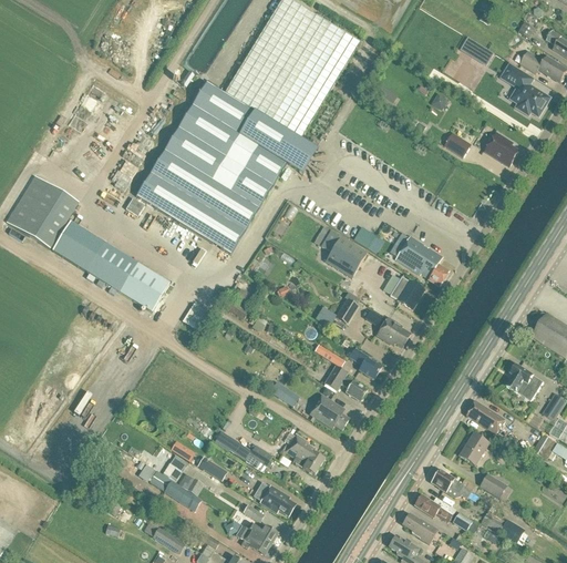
[(310,147),(300,142),(268,122),(271,116),(330,21),(296,0),(281,0),(224,94),(204,82),(135,194),(229,253),(286,162),(297,169),(310,147)]
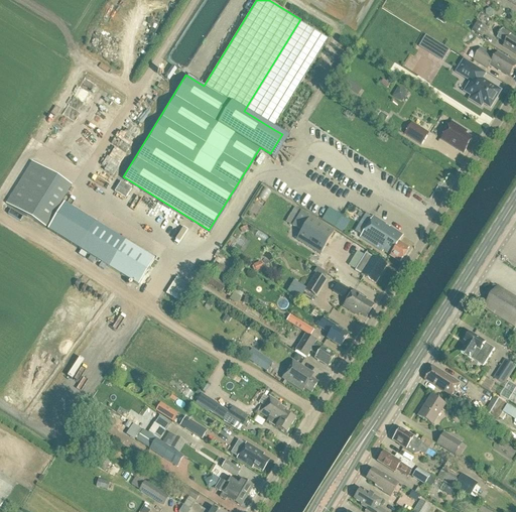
[(487,7),(486,10),(487,13),(490,14),(493,12),(494,9),(493,6),(490,5),(487,7)]
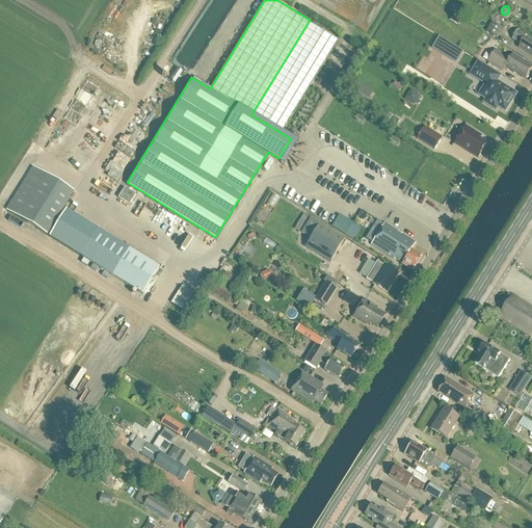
[(462,16),(457,20),(461,25),(467,21),(462,16)]
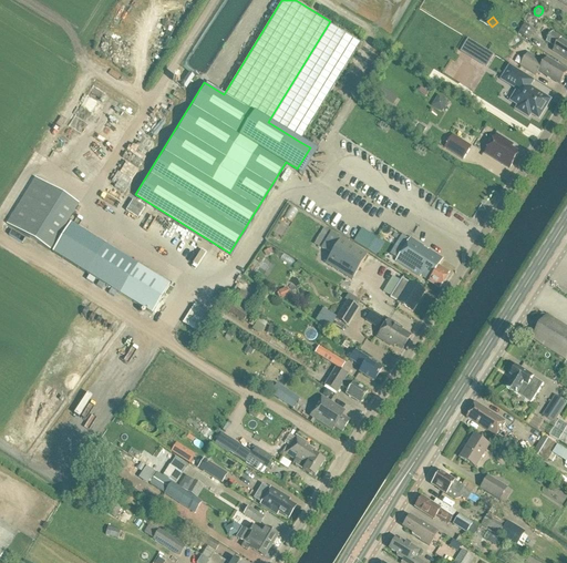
[(531,38),(536,29),(525,22),(519,31),(531,38)]
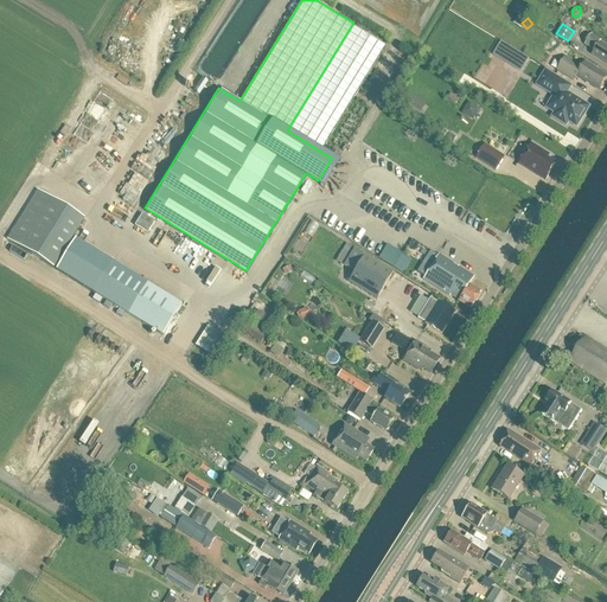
[(166,40),(171,32),(160,26),(155,34),(166,40)]
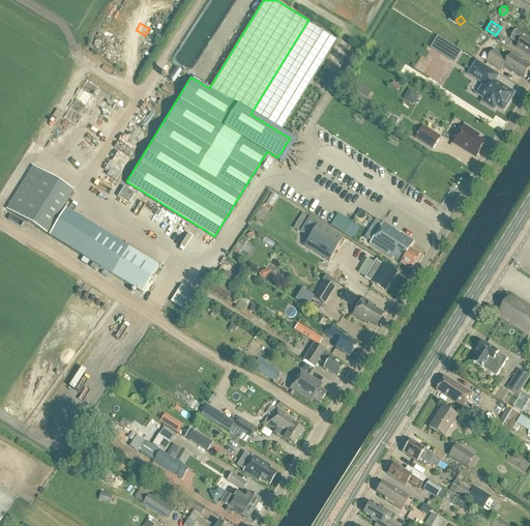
[(529,37),(525,34),(525,33),(518,28),(511,36),(520,41),(526,46),(524,49),(529,52),(529,37)]
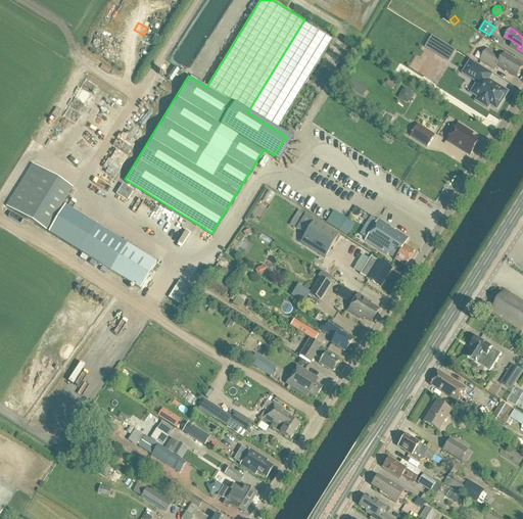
[(432,35),(426,45),(431,48),(437,38),(432,35)]
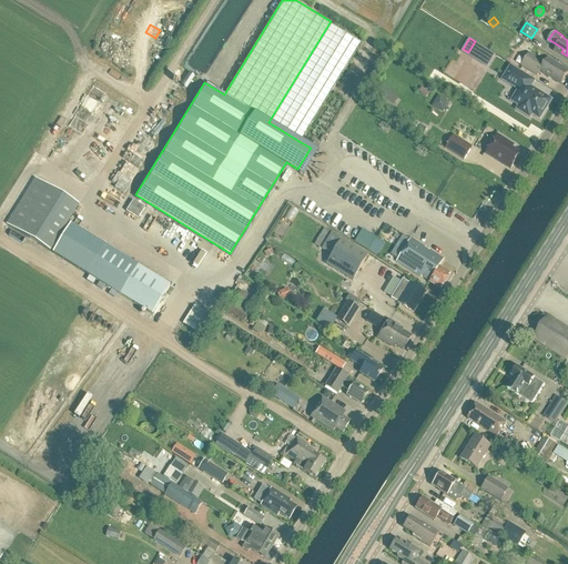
[(543,59),(529,51),(521,62),(537,72),(539,69),(560,82),(567,70),(567,69),(561,66),(563,63),(554,59),(553,60),(547,57),(546,58),(545,57),(543,59)]
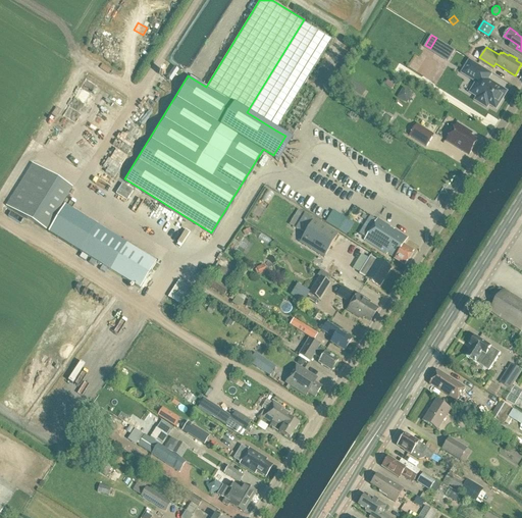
[(487,101),(496,107),(507,89),(487,78),(490,72),(469,58),(461,71),(476,81),(470,91),(478,96),(476,99),(485,104),(487,101)]
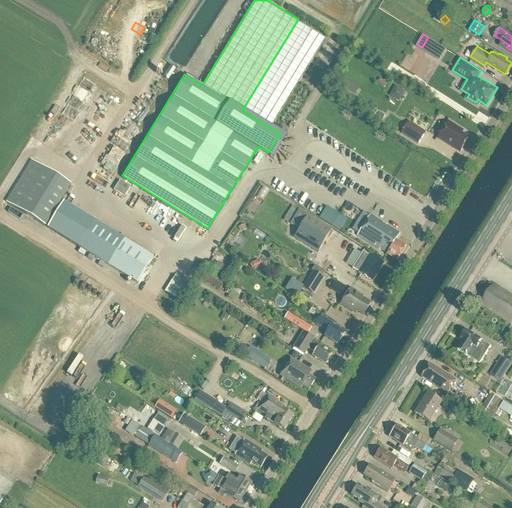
[(341,76),(335,87),(350,97),(357,86),(341,76)]
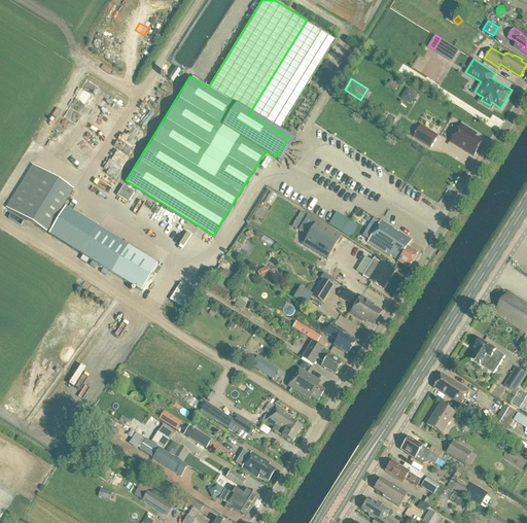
[(394,117),(382,110),(379,115),(390,123),(394,117)]
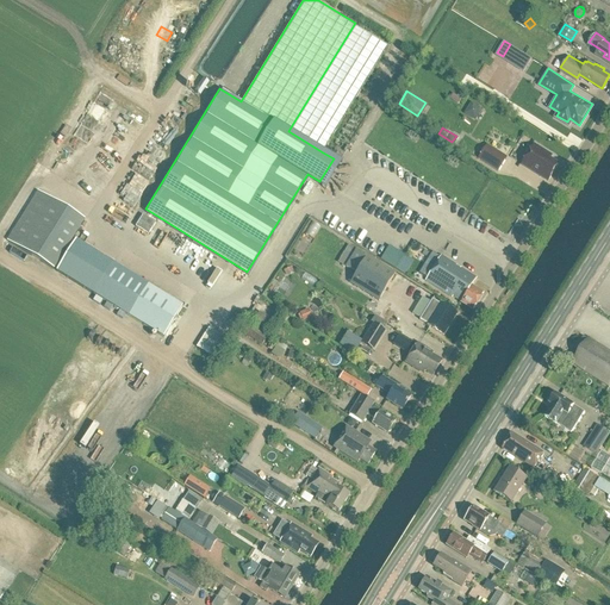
[(498,168),(508,154),(489,142),(479,156),(498,168)]
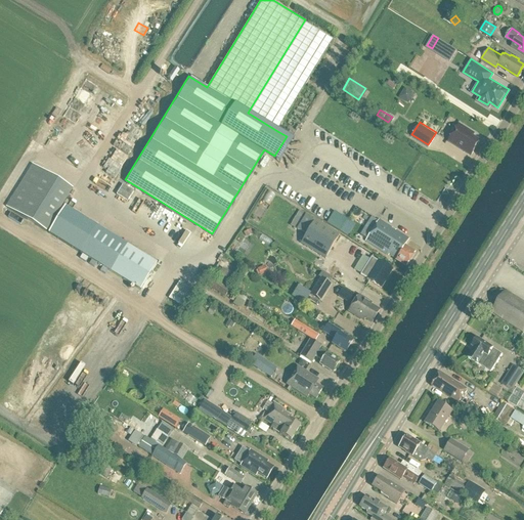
[(471,153),(480,138),(471,133),(473,130),(460,122),(448,139),(471,153)]
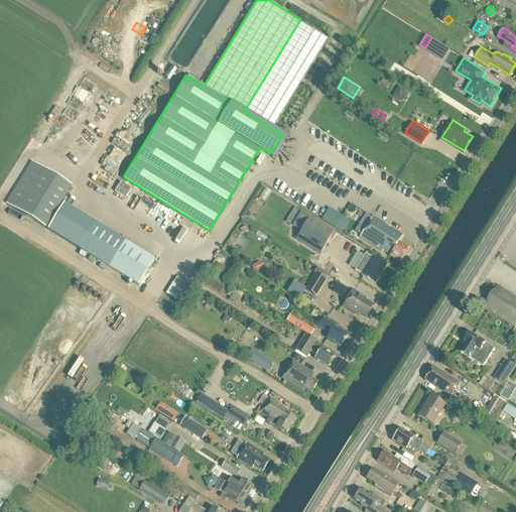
[(63,143),(70,133),(63,129),(57,140),(63,143)]
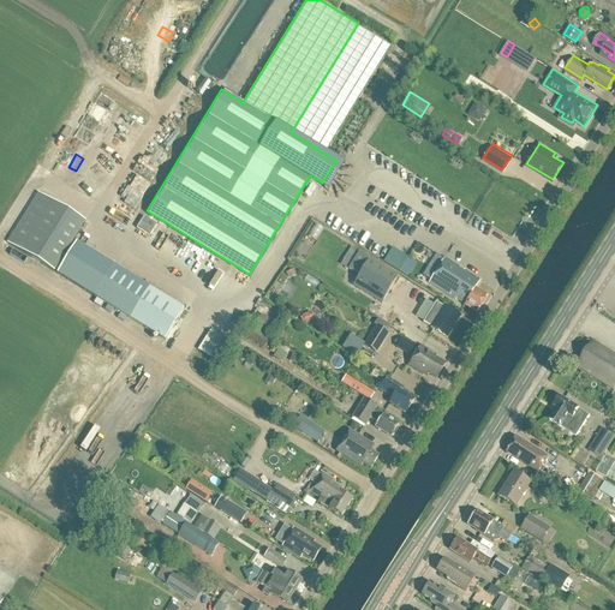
[(73,185),(77,179),(67,173),(64,179),(73,185)]
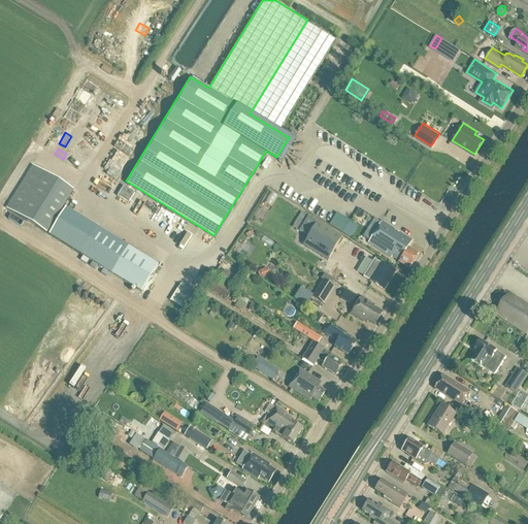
[(8,206),(47,231),(74,189),(34,164),(8,206)]
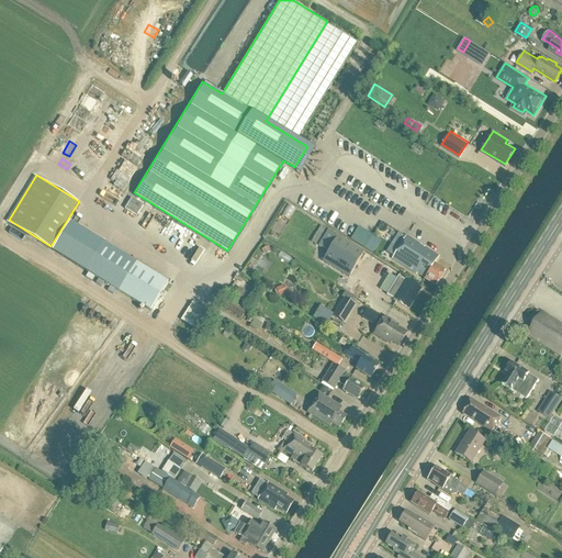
[(143,202),(132,194),(124,205),(136,213),(143,202)]
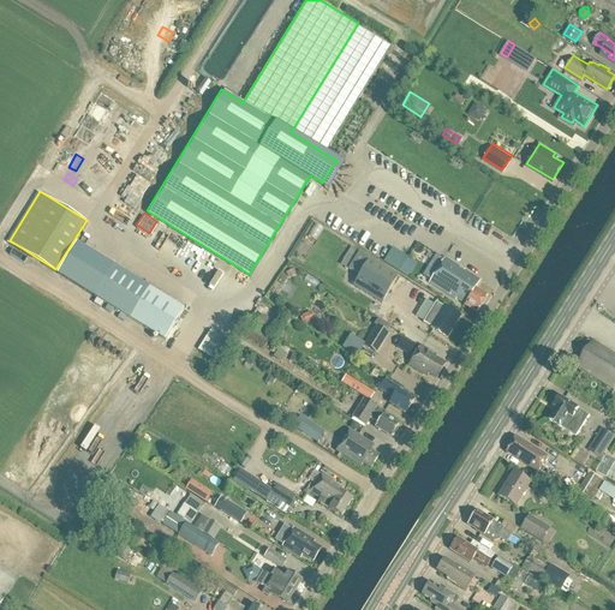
[(59,267),(57,270),(64,274),(94,293),(97,287),(108,270),(113,262),(83,243),(76,239),(71,247),(61,262),(59,267)]
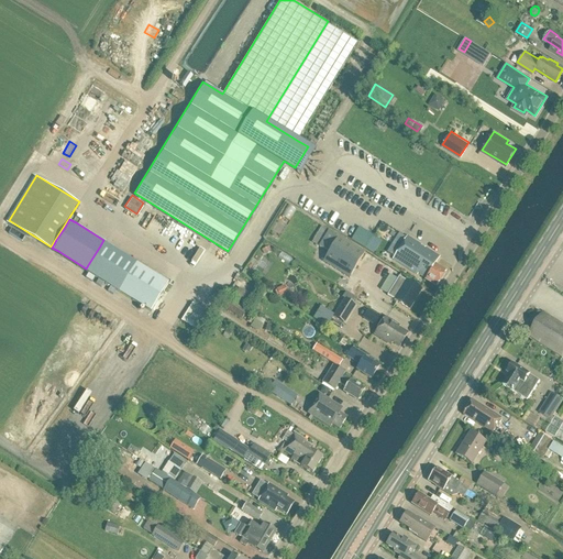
[(301,226),(295,245),(312,251),(318,232),(301,226)]
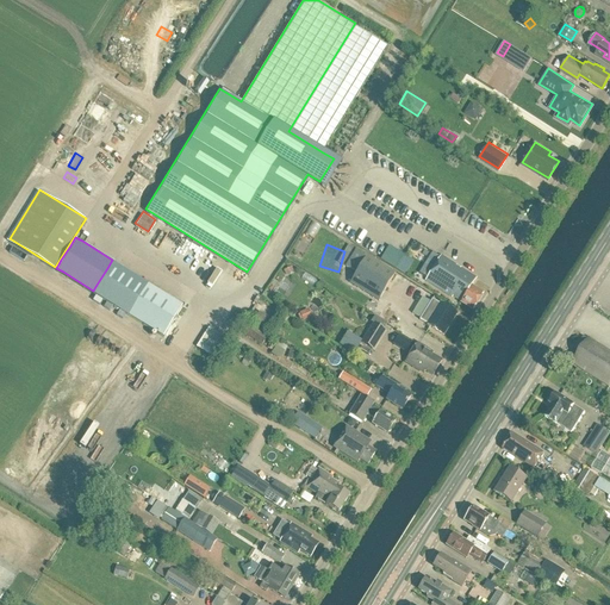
[(169,260),(173,249),(163,245),(159,256),(169,260)]
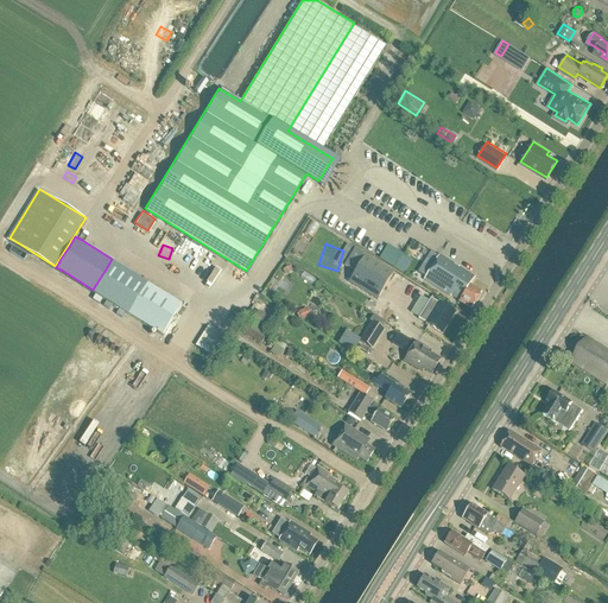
[(378,296),(393,270),(355,246),(344,262),(354,268),(348,278),(378,296)]
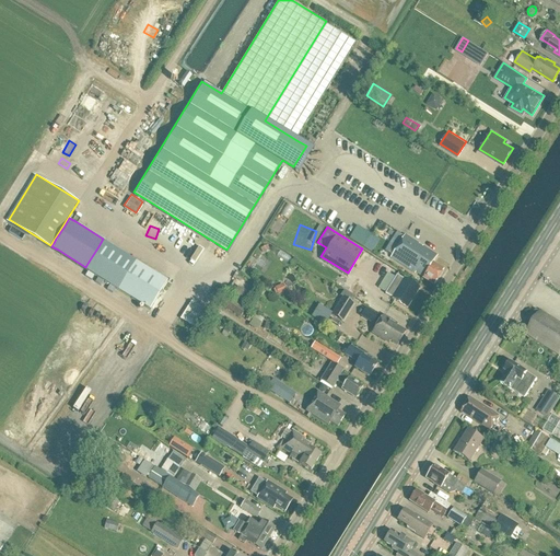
[(371,247),(380,235),(370,230),(362,242),(371,247)]
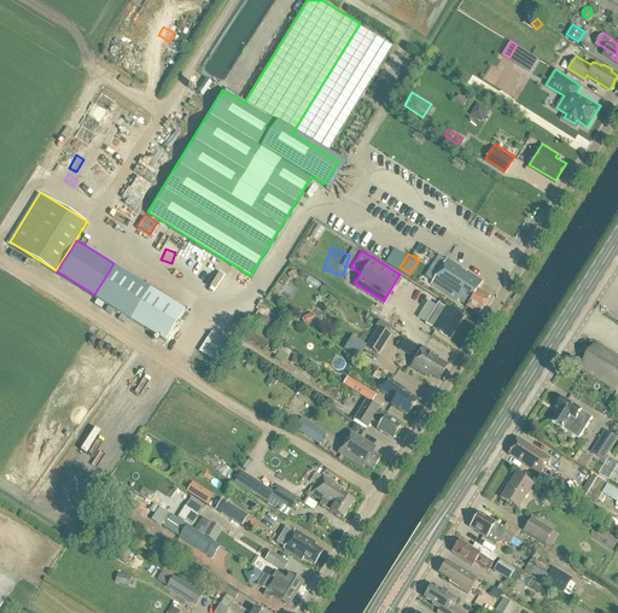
[(174,263),(187,272),(192,264),(179,255),(174,263)]
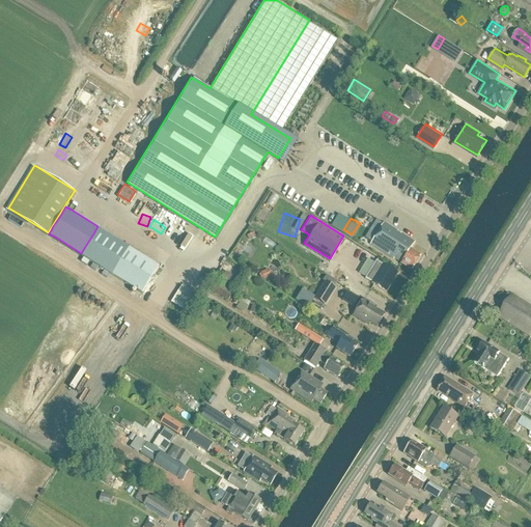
[(412,268),(420,253),(410,247),(414,240),(384,220),(370,241),(393,255),(401,259),(400,260),(412,268)]
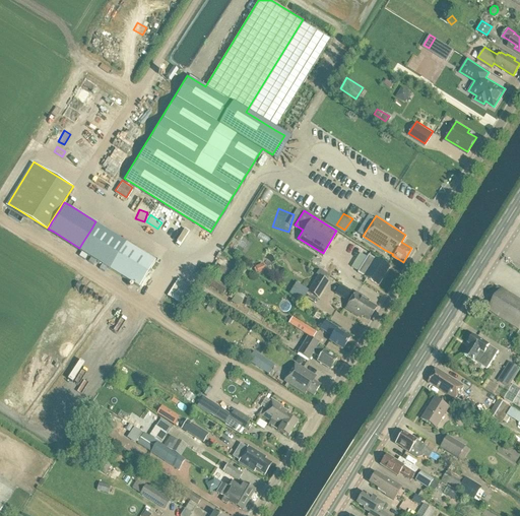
[(79,248),(139,284),(155,258),(95,221),(91,229),(82,243),(79,248)]
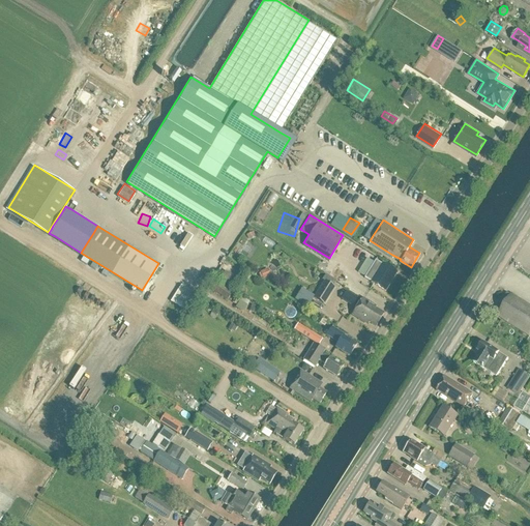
[(376,258),(366,273),(364,275),(385,289),(396,270),(376,258)]
